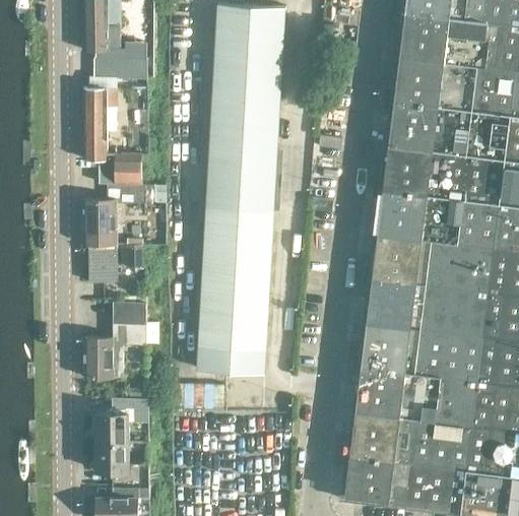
[(107,52),(107,60),(124,60),(124,52),(120,52),(119,25),(108,25),(107,0),(81,0),(82,52),(107,52)]
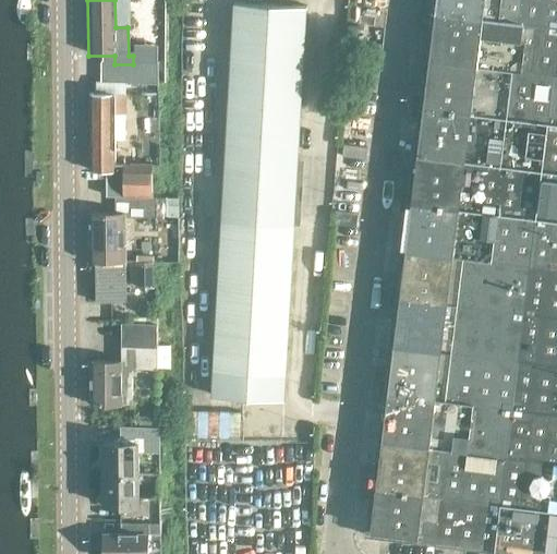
[(556,0),(431,0),(430,14),(556,29),(556,0)]
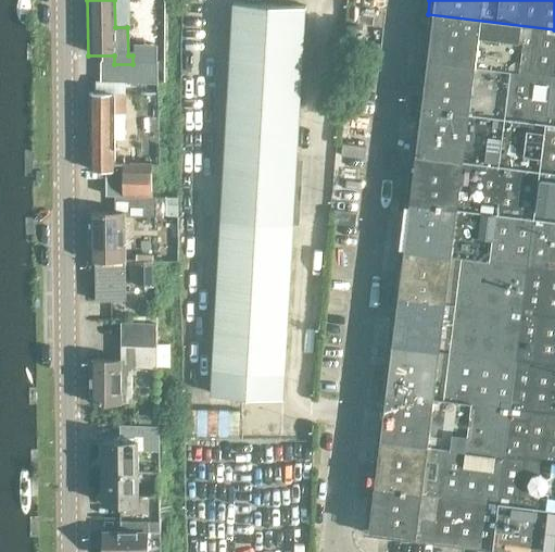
[(304,10),(231,5),(210,398),(281,402),(304,10)]
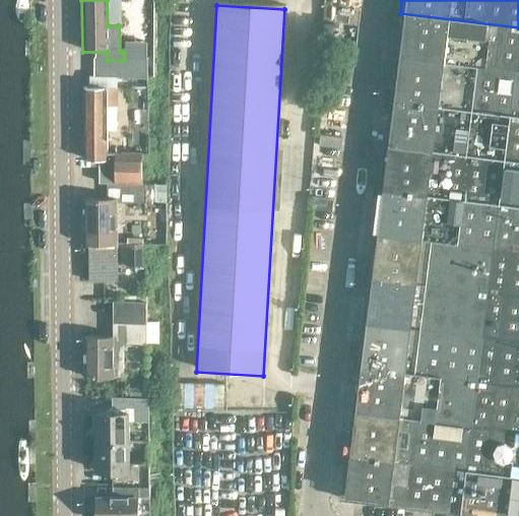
[(518,39),(518,27),(400,13),(395,57),(515,72),(518,39)]
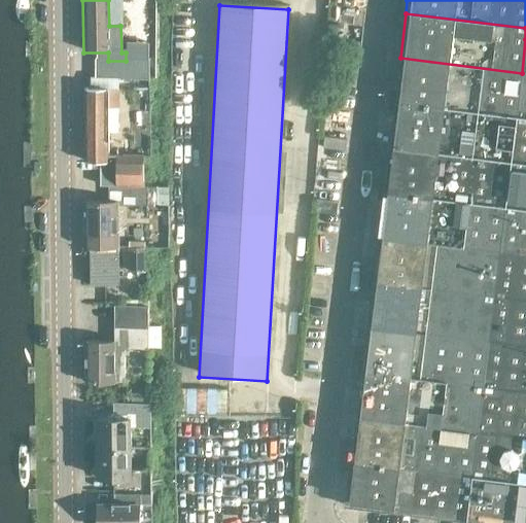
[(522,73),(400,58),(394,103),(516,117),(522,73)]
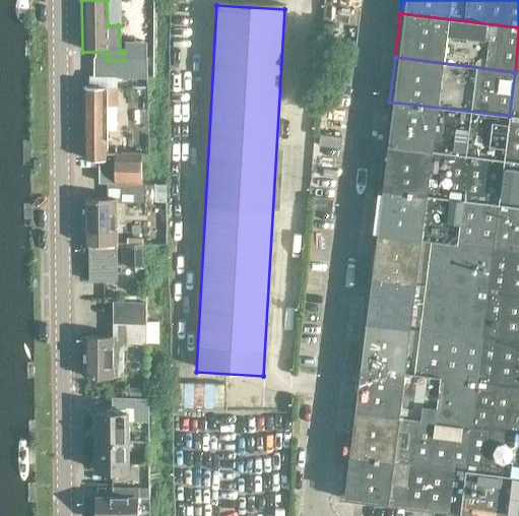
[(107,60),(93,60),(94,79),(115,80),(142,79),(142,59),(124,60),(107,60)]
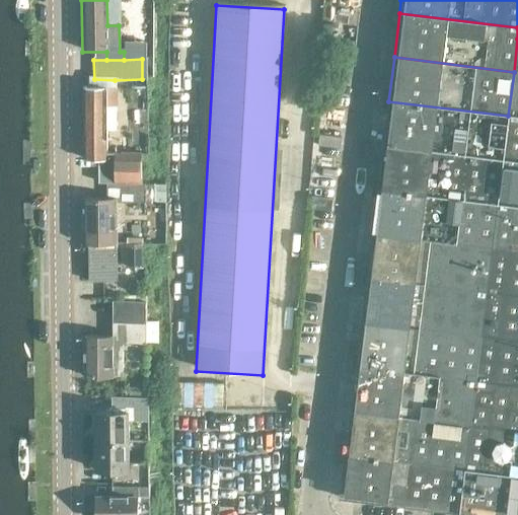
[(517,72),(514,72),(508,116),(517,117),(517,72)]
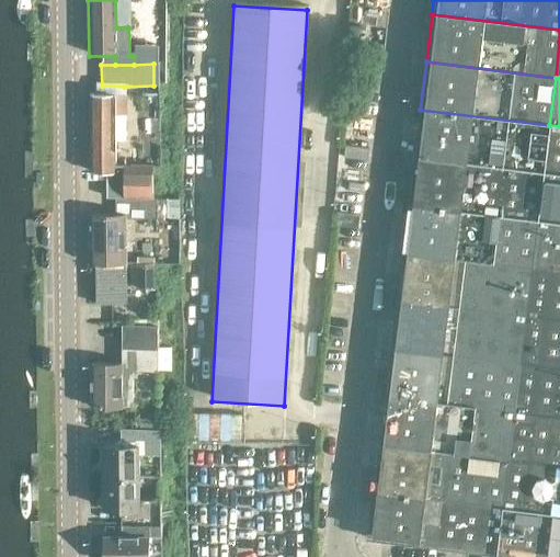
[(124,117),(124,87),(102,86),(95,86),(95,97),(89,97),(89,174),(105,173),(105,196),(149,196),(149,173),(125,173),(125,165),(114,165),(113,117),(124,117)]
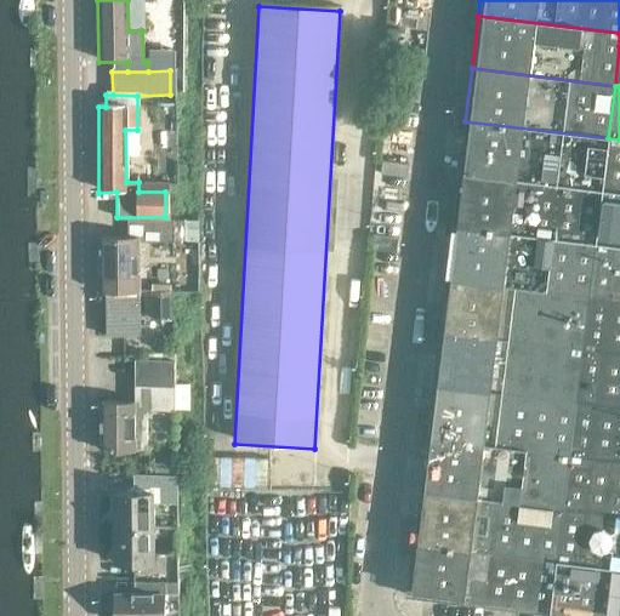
[(608,138),(465,121),(459,174),(602,192),(608,138)]
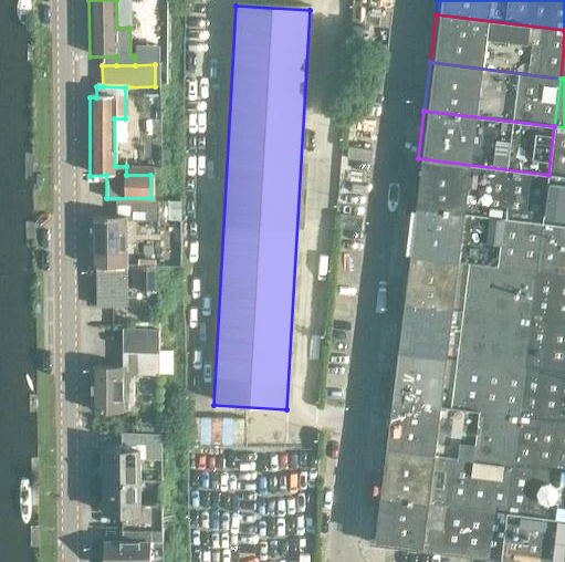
[(564,127),(554,126),(548,175),(564,176),(564,127)]
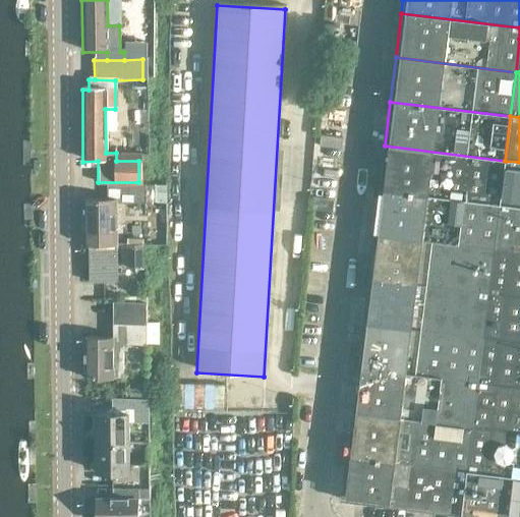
[(505,161),(385,146),(379,190),(500,206),(505,161)]
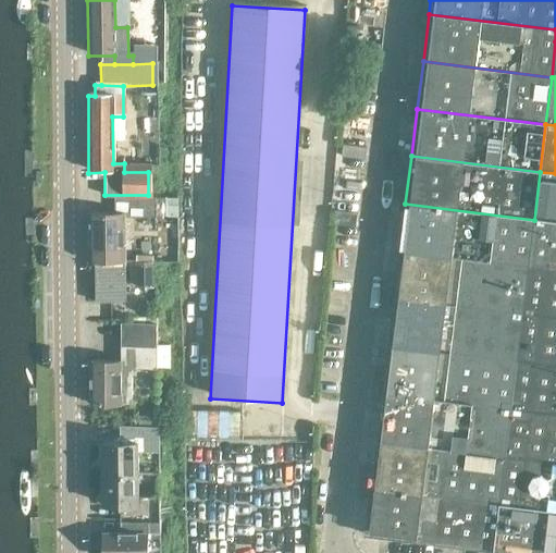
[(555,173),(540,172),(534,220),(555,222),(555,173)]
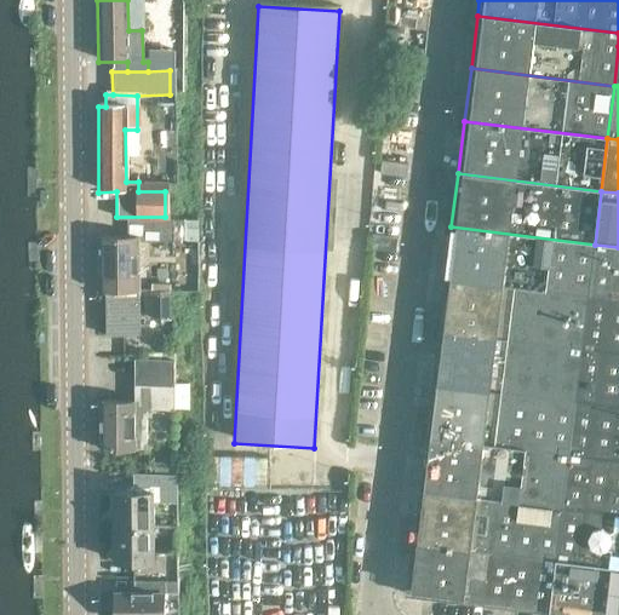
[(181,220),(181,240),(199,240),(199,220),(181,220)]
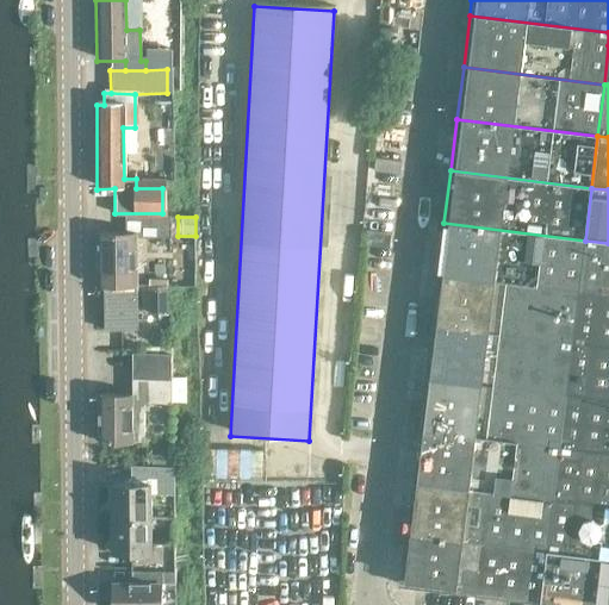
[(585,241),(443,223),(437,275),(578,293),(585,241)]
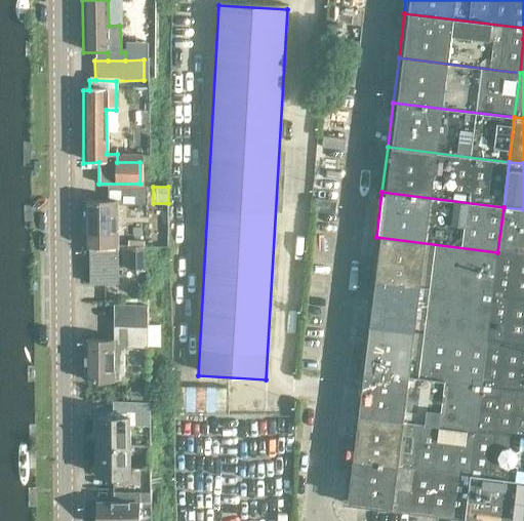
[(116,203),(82,203),(83,248),(89,248),(89,286),(117,286),(116,203)]
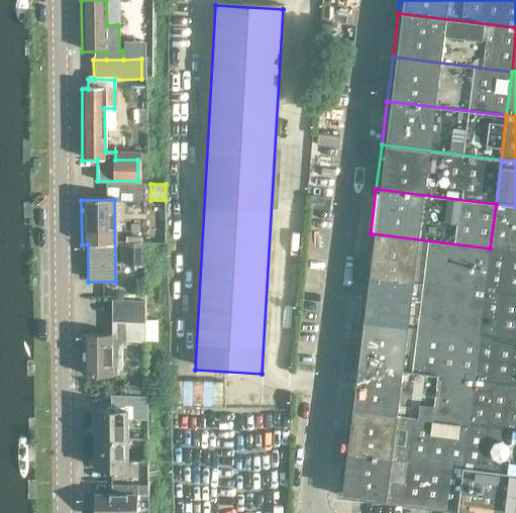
[(515,206),(496,204),(490,248),(515,250),(515,206)]
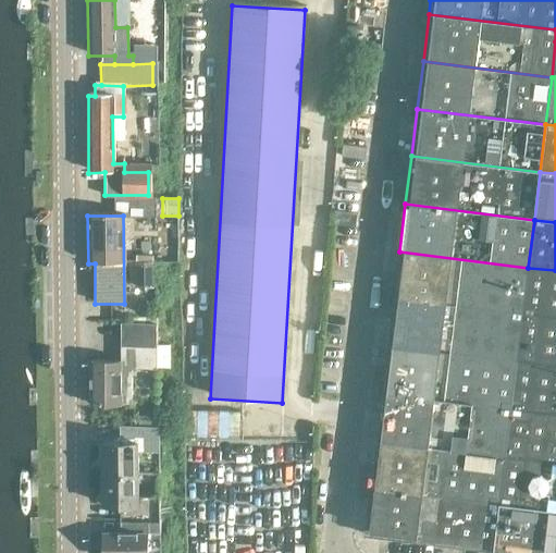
[(528,268),(399,252),(393,298),(522,315),(528,268)]
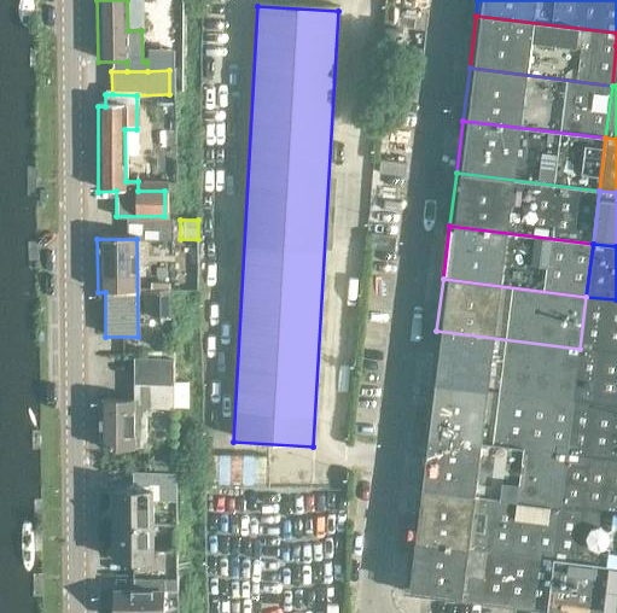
[(170,317),(170,284),(150,284),(150,319),(170,317)]
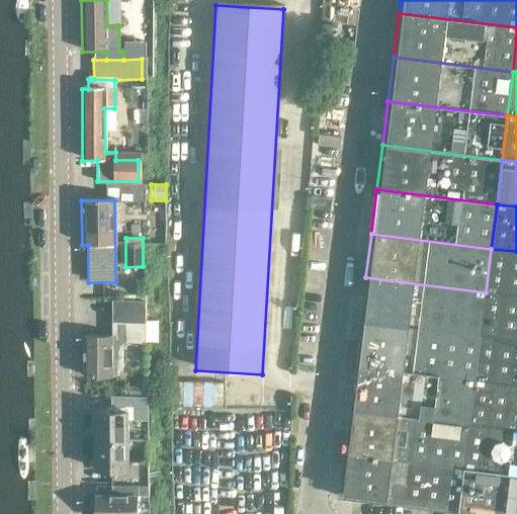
[(516,251),(491,249),(486,292),(516,295),(516,251)]
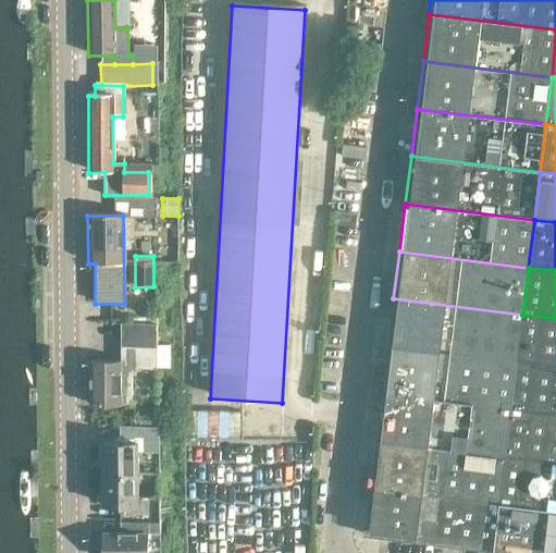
[(522,315),(393,298),(387,345),(516,361),(522,315)]
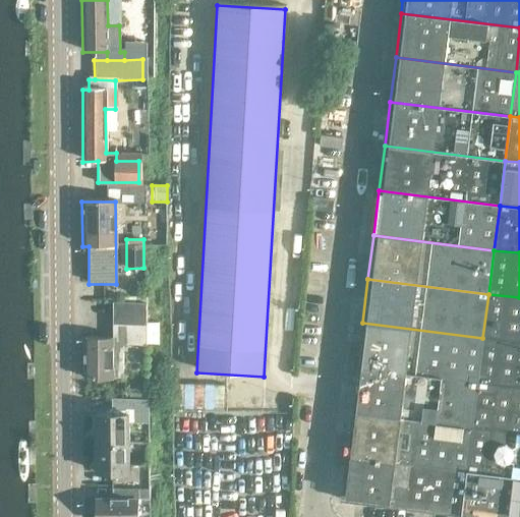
[(519,297),(488,294),(482,338),(519,342),(519,297)]
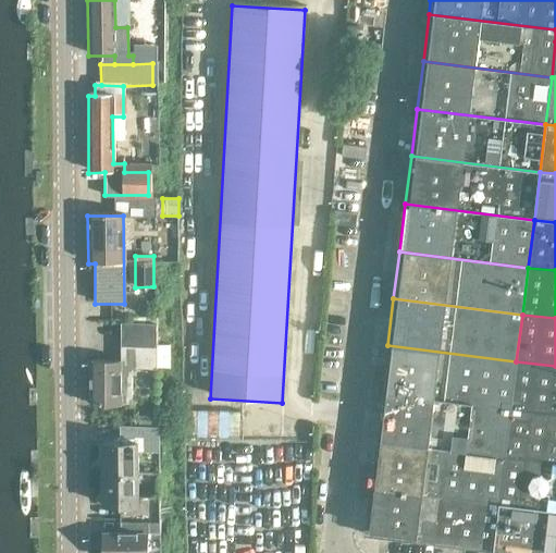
[(516,361),(387,345),(375,441),(505,457),(510,409),(516,361)]
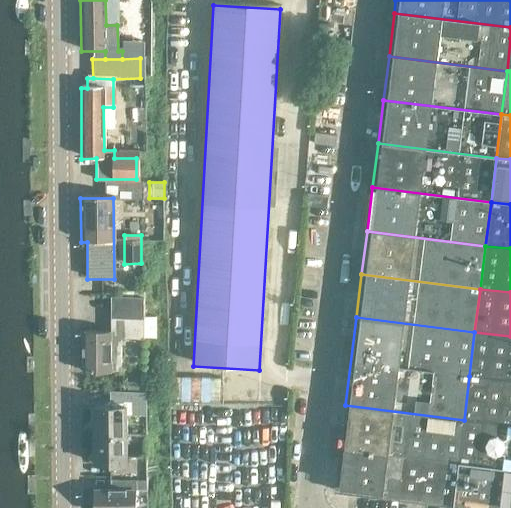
[(119,373),(119,341),(144,341),(144,319),(110,320),(110,334),(82,334),(82,373),(119,373)]
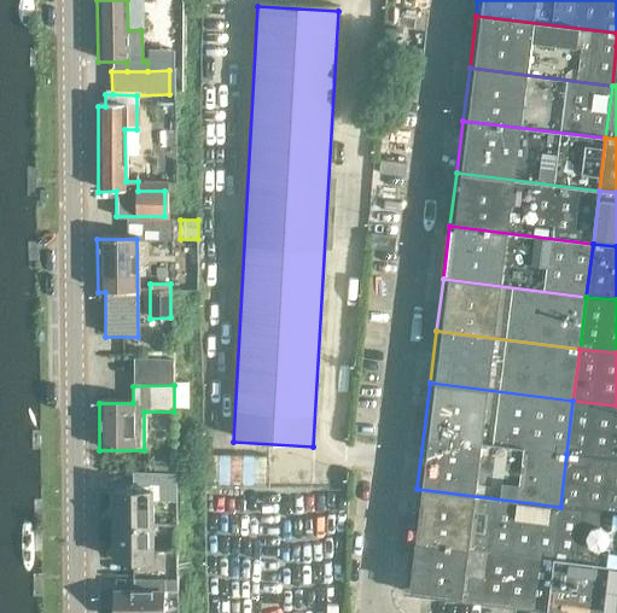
[(616,406),(572,401),(566,454),(616,460),(616,406)]
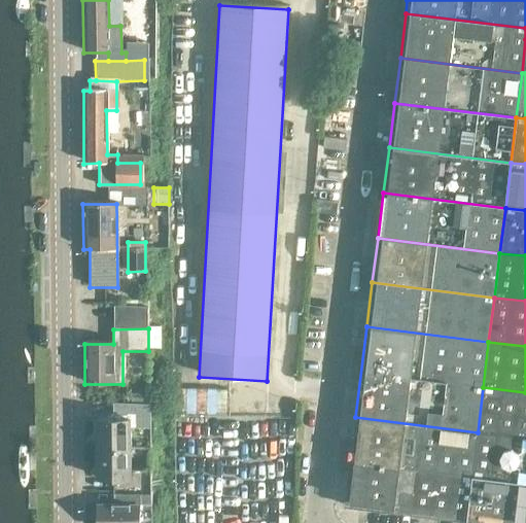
[(525,392),(483,387),(478,432),(525,439),(525,392)]
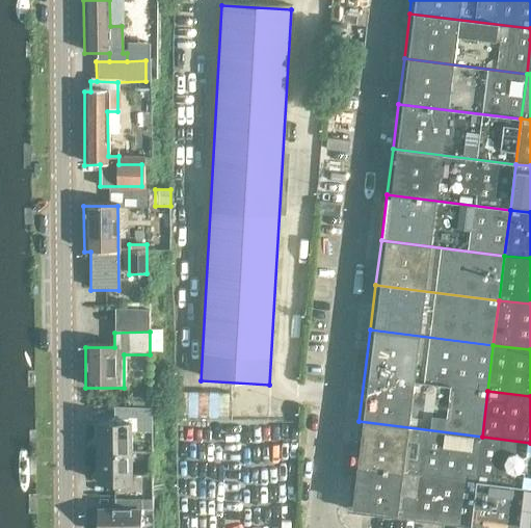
[(97,424),(97,453),(129,454),(129,433),(150,433),(150,408),(112,410),(113,424),(97,424)]
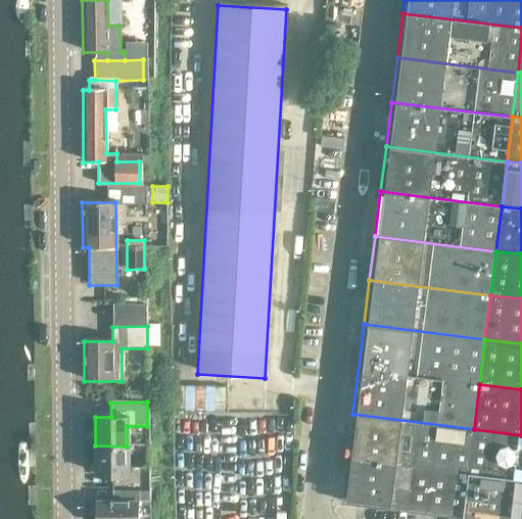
[(474,429),(352,414),(346,458),(468,474),(474,429)]
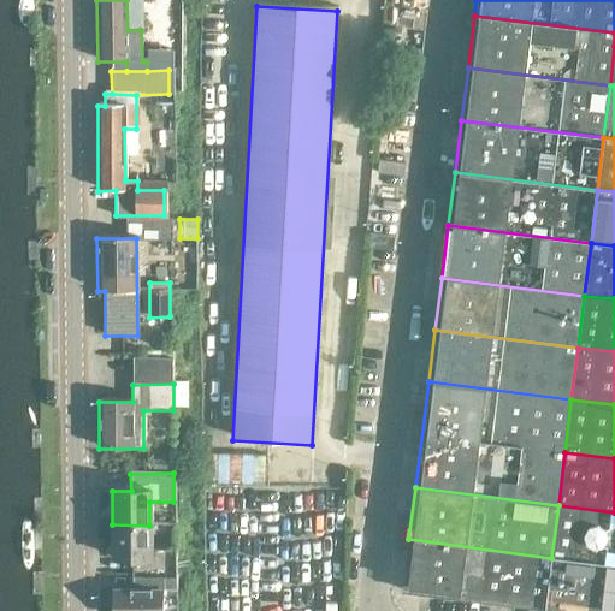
[(614,512),(559,505),(551,558),(614,565),(614,512)]
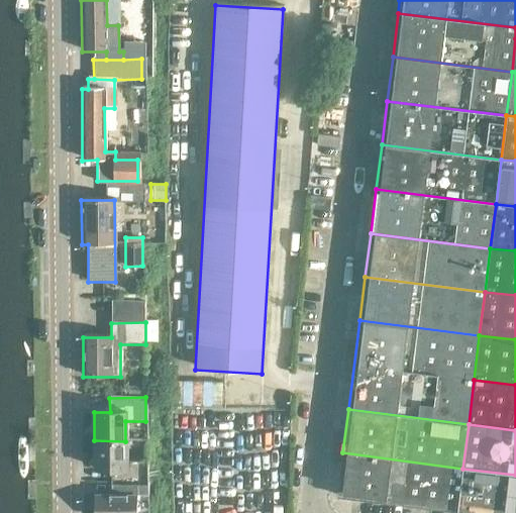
[(125,441),(94,440),(94,470),(111,470),(111,484),(146,484),(146,460),(126,460),(125,441)]
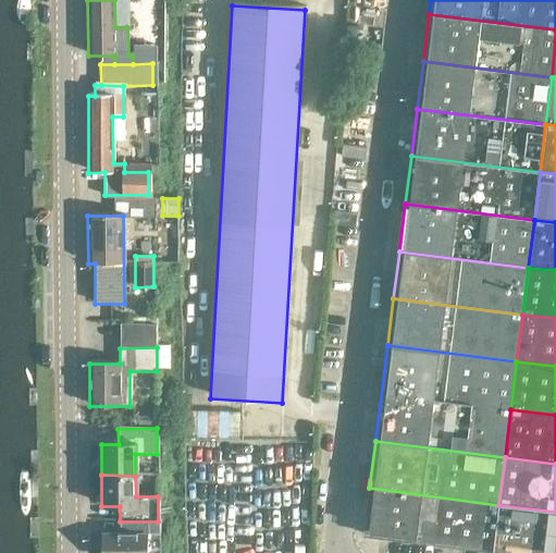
[(498,505),(369,488),(365,524),(363,537),(477,552),(493,552),(498,505)]
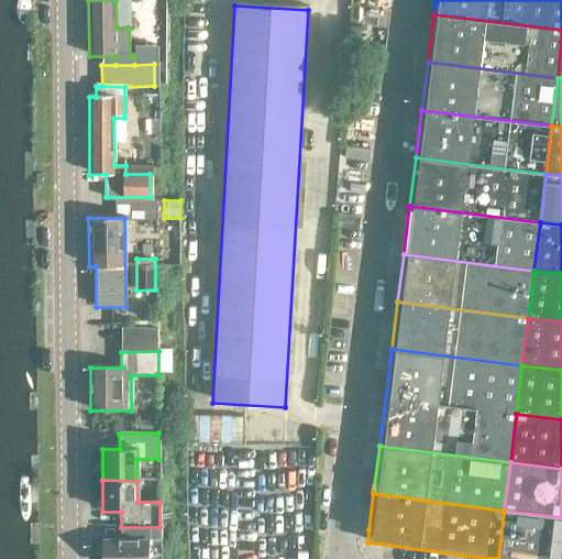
[(561,558),(561,517),(504,511),(498,558),(561,558)]
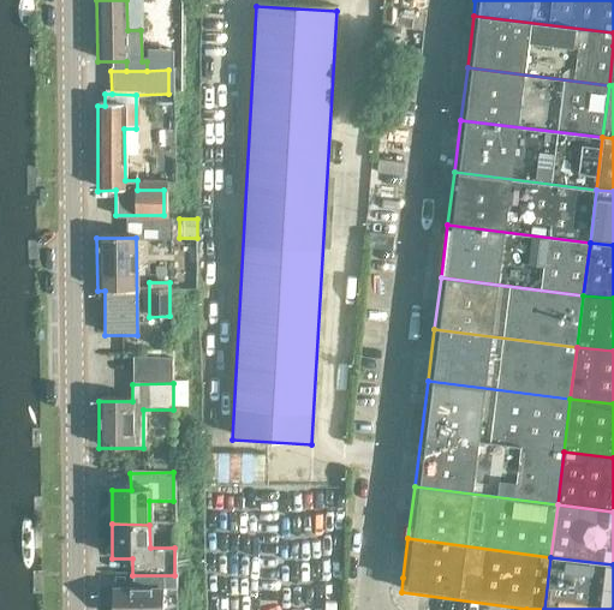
[(174,575),(132,575),(132,591),(113,591),(113,609),(164,609),(164,591),(176,591),(174,575)]
